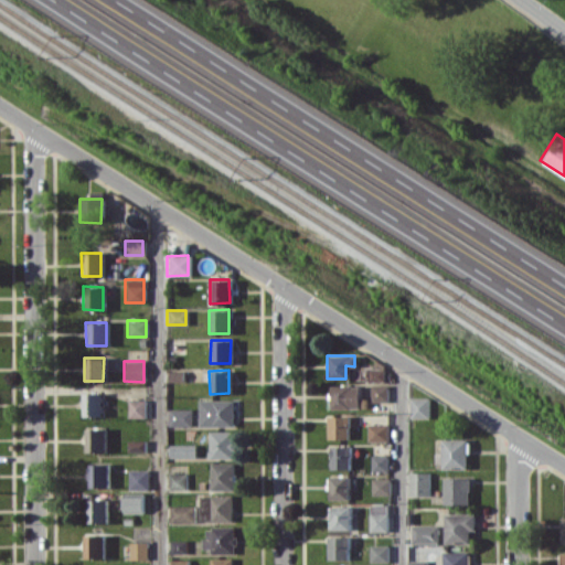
[(329,408),(358,408),(358,385),(328,385),(329,408)]
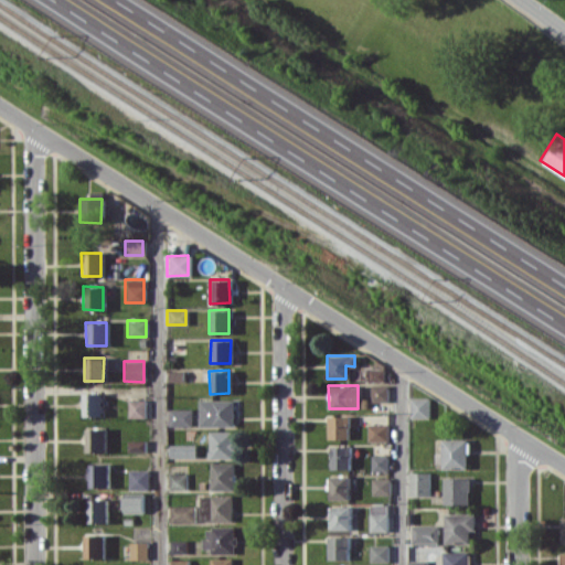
[(385,385),(369,385),(368,401),(385,402),(385,385)]
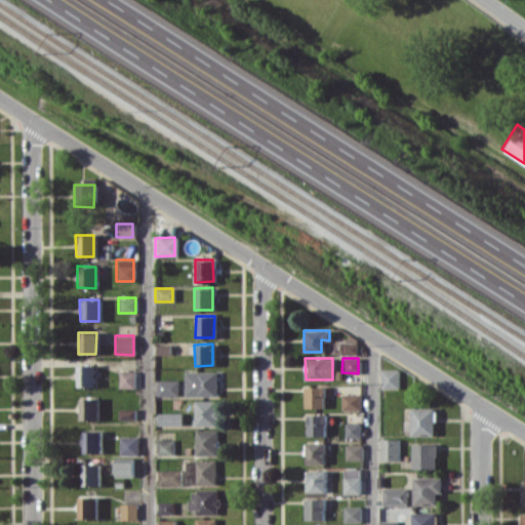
[(93,365),(75,365),(75,388),(93,388),(93,365)]
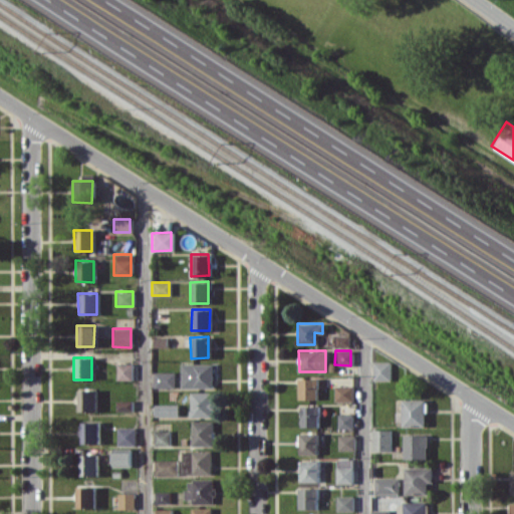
[(370,380),(388,379),(388,361),(370,361),(370,380)]
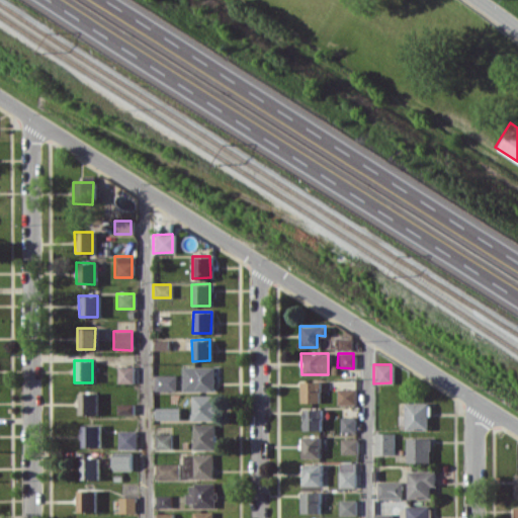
[(132,366),(116,366),(116,383),(132,382),(132,366)]
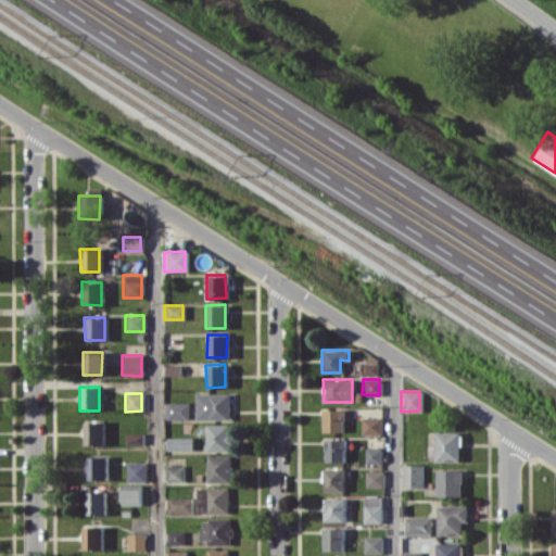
[(227,419),(227,393),(193,393),(193,420),(227,419)]
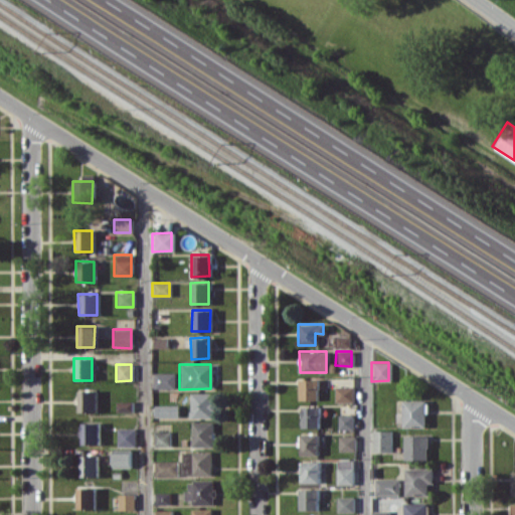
[(152,388),(173,388),(173,373),(152,372),(152,388)]
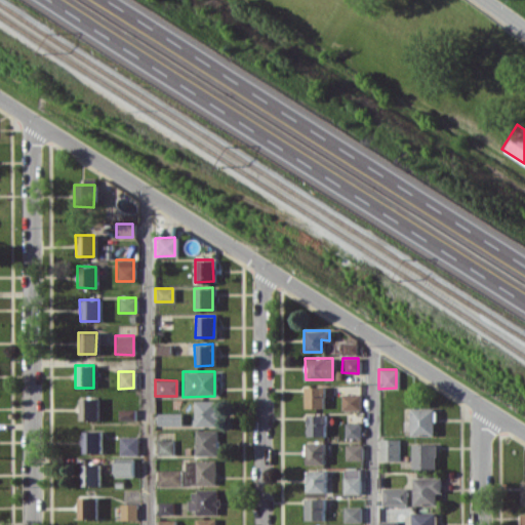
[(303,407),(322,408),(322,387),(303,387),(303,407)]
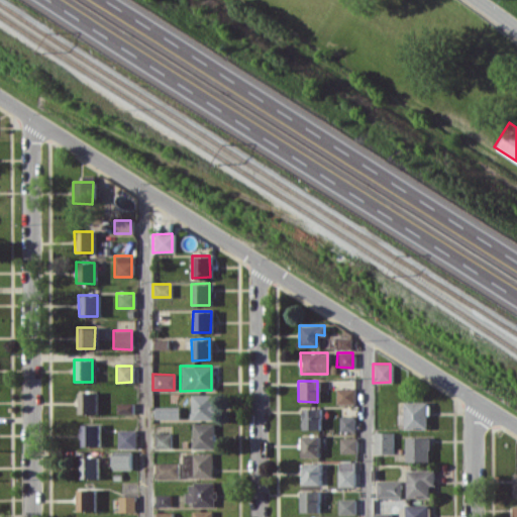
[(334,388),(334,404),(352,404),(352,388),(334,388)]
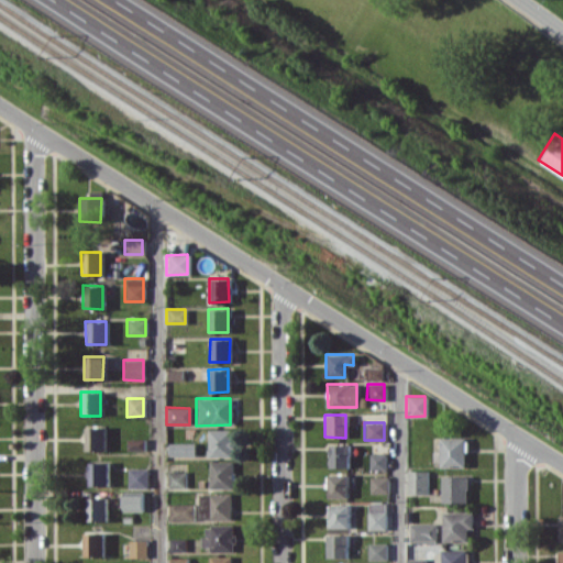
[(103,450),(103,428),(84,428),(84,450),(103,450)]
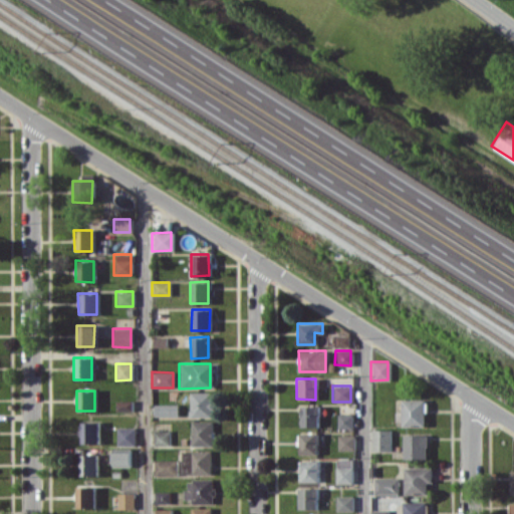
[(210,392),(188,393),(188,417),(211,417),(210,392)]
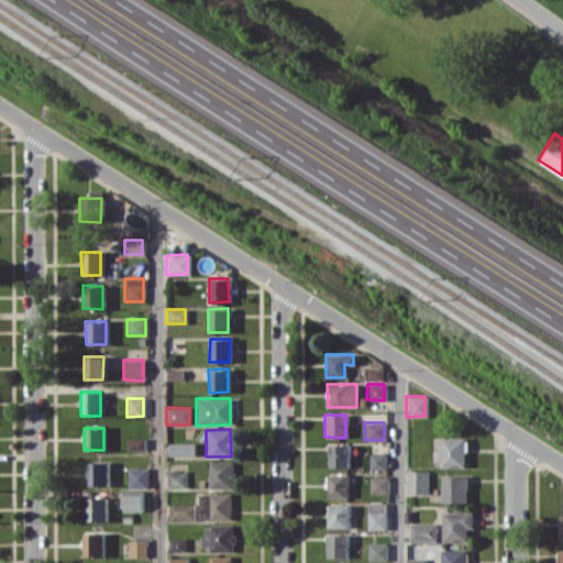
[(464,466),(463,437),(438,438),(439,467),(464,466)]
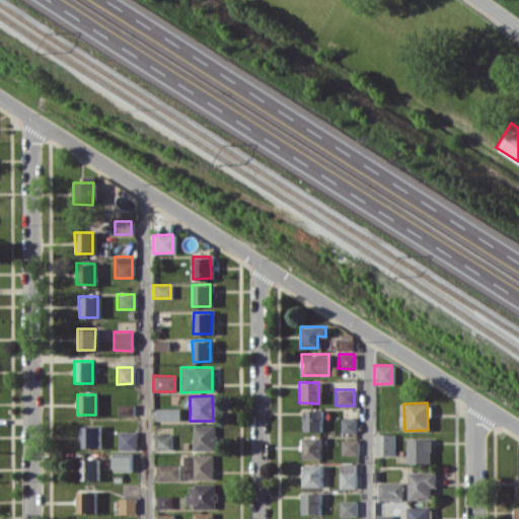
[(117,415),(132,414),(132,404),(117,405),(117,415)]
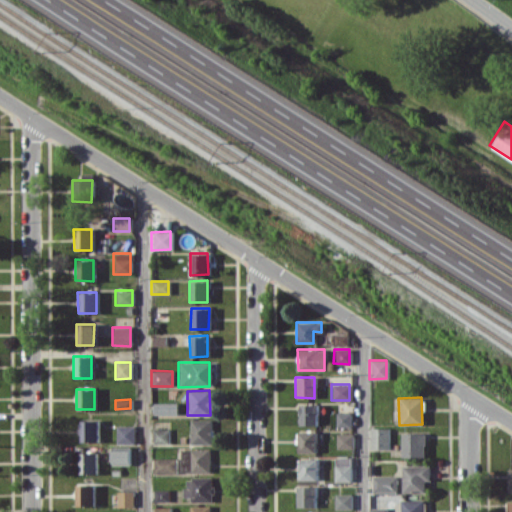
[(176,403),(152,402),(151,414),(176,414),(176,403)]
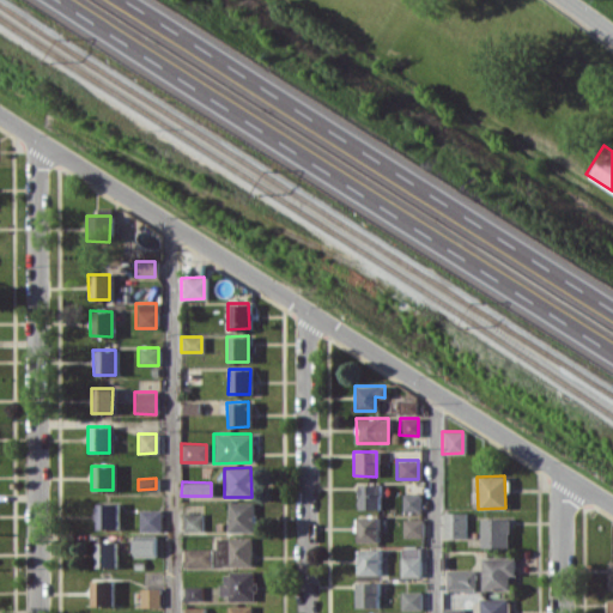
[(357,509),(378,509),(377,484),(356,485),(357,509)]
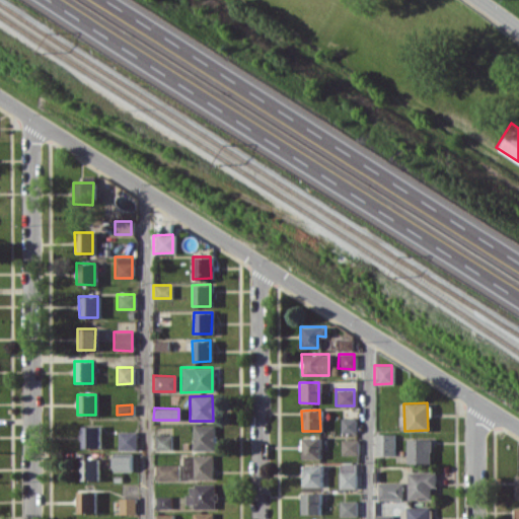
[(354,418),(339,418),(339,433),(354,433),(354,418)]
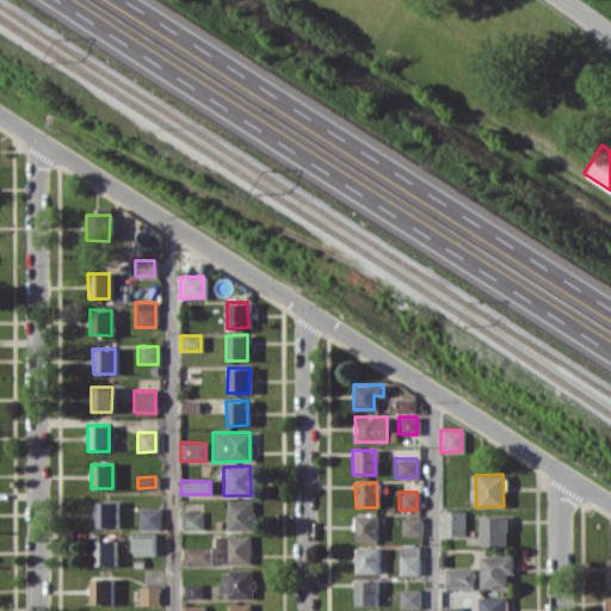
[(251,500),(226,500),(226,530),(251,531),(251,500)]
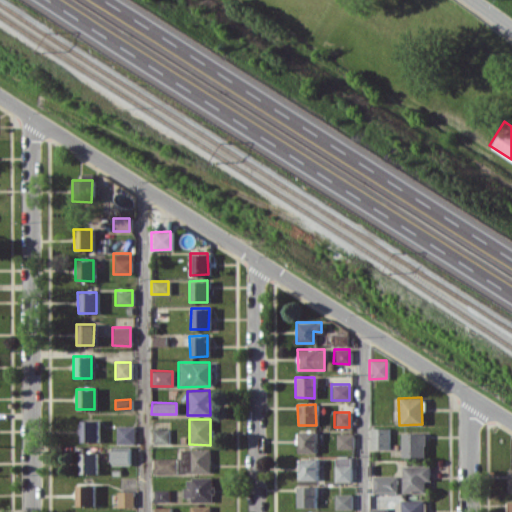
[(79,441),(97,442),(97,421),(79,420),(79,441)]
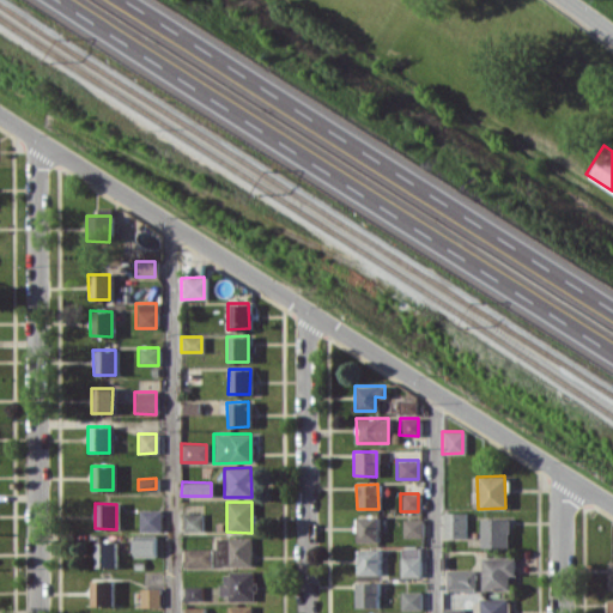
[(161,509),(138,509),(138,530),(159,532),(161,509)]
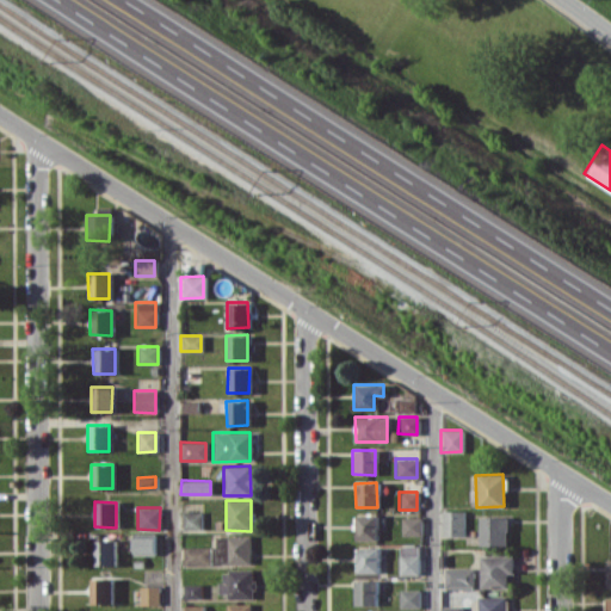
[(462,536),(462,511),(439,510),(439,535),(462,536)]
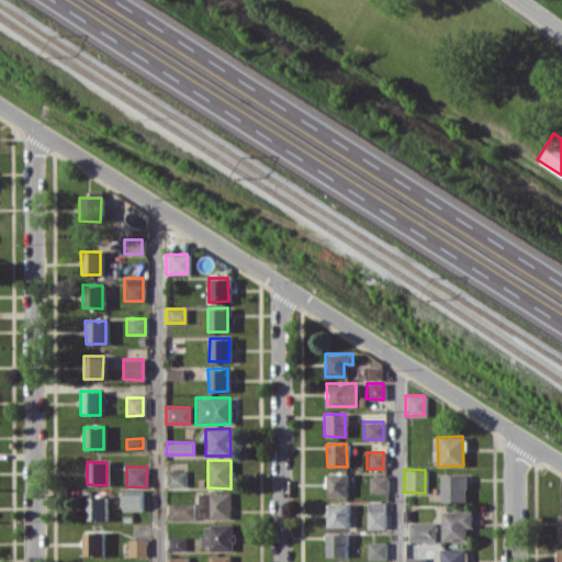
[(183,470),(165,470),(166,487),(184,487),(183,470)]
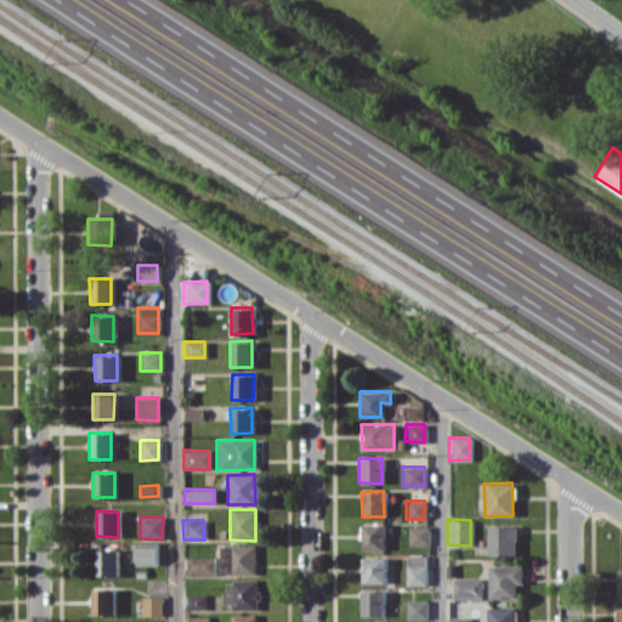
[(361,550),(382,549),(382,524),(360,524),(361,550)]
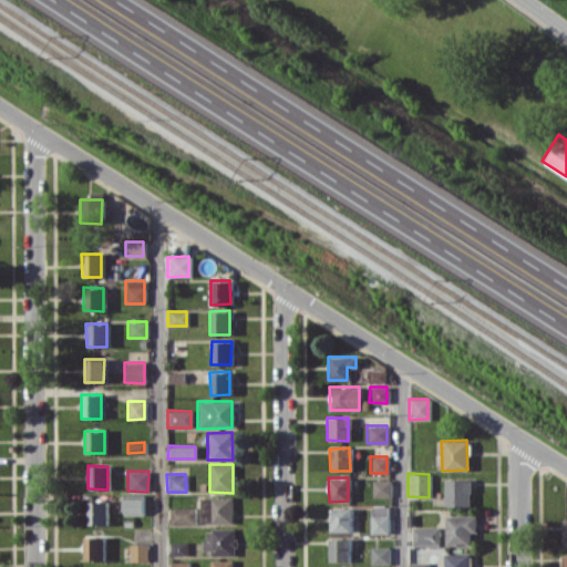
[(371,496),(389,496),(389,480),(371,480),(371,496)]
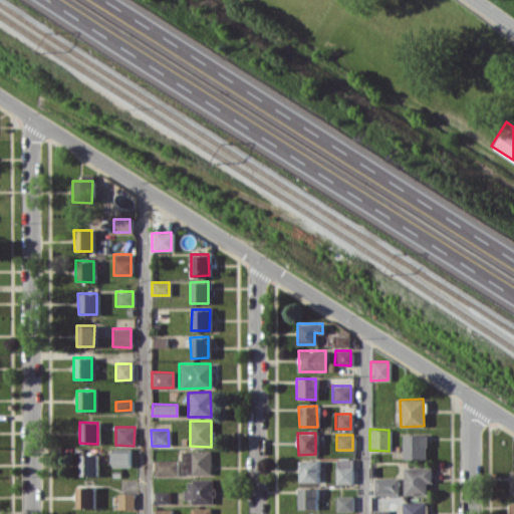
[(402,459),(426,459),(425,435),(402,435),(402,459)]
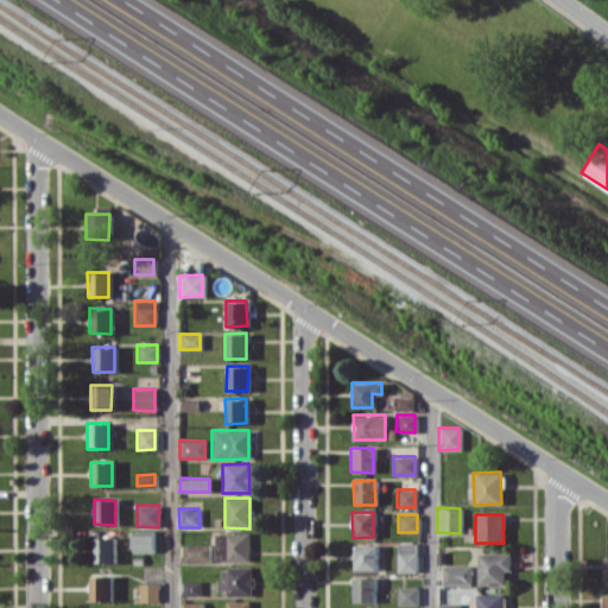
[(132,552),(153,552),(153,530),(132,531),(132,552)]
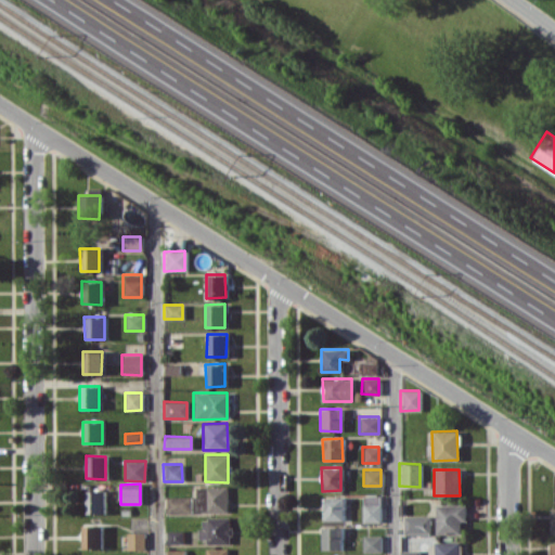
[(226,487),(195,487),(196,513),(226,512),(226,487)]
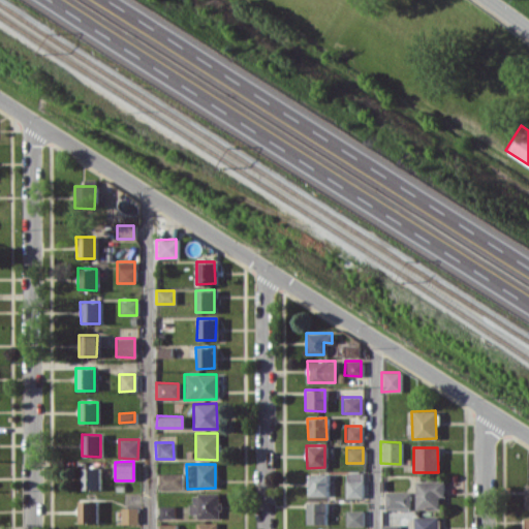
[(99,467),(81,467),(81,490),(99,489),(99,467)]
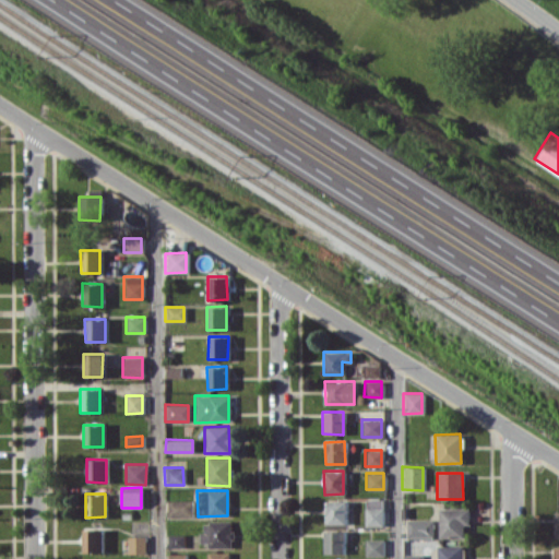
[(382,499),(364,498),(364,525),(381,526),(382,499)]
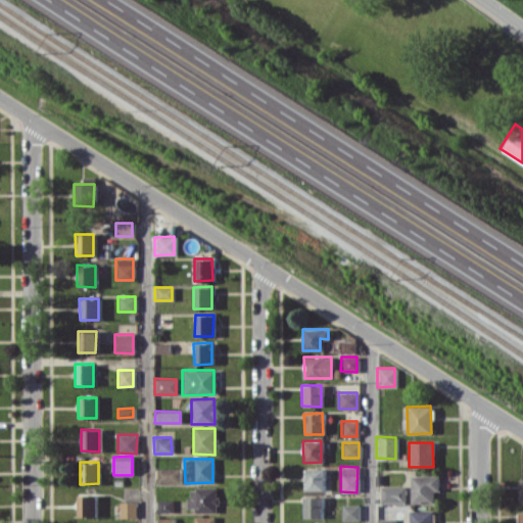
[(179,468),(155,468),(156,484),(179,484),(179,468)]
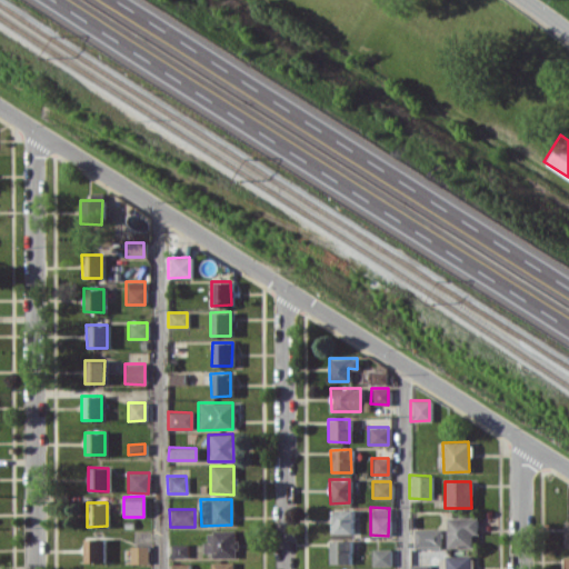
[(350,533),(350,510),(330,510),(330,532),(350,533)]
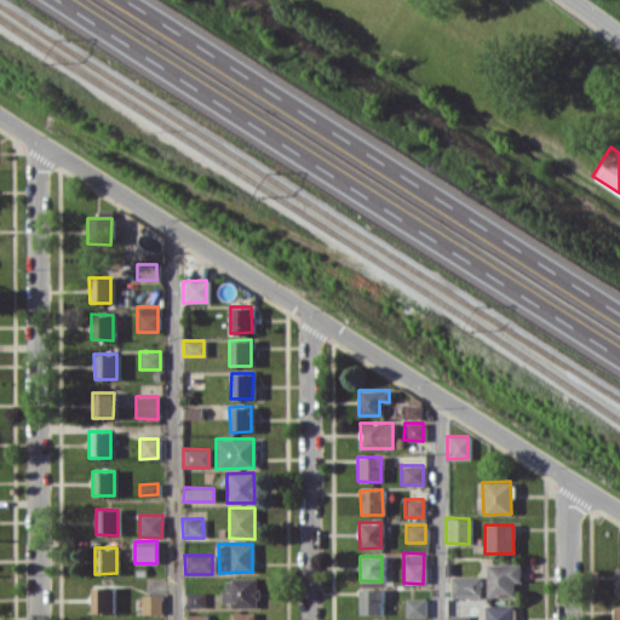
[(518,564),(486,563),(486,596),(514,597),(514,581),(518,581),(518,564)]
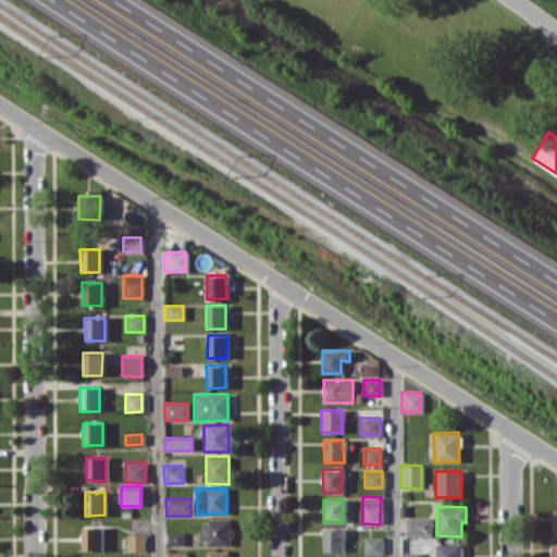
[(430,518),(404,517),(404,535),(430,536),(430,518)]
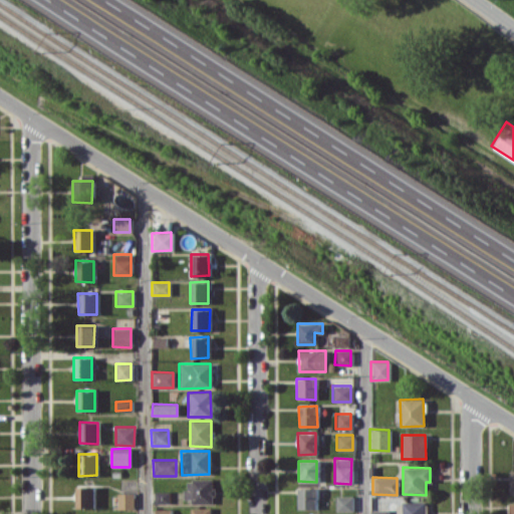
[(212,502),(212,479),(184,480),(184,502),(212,502)]
